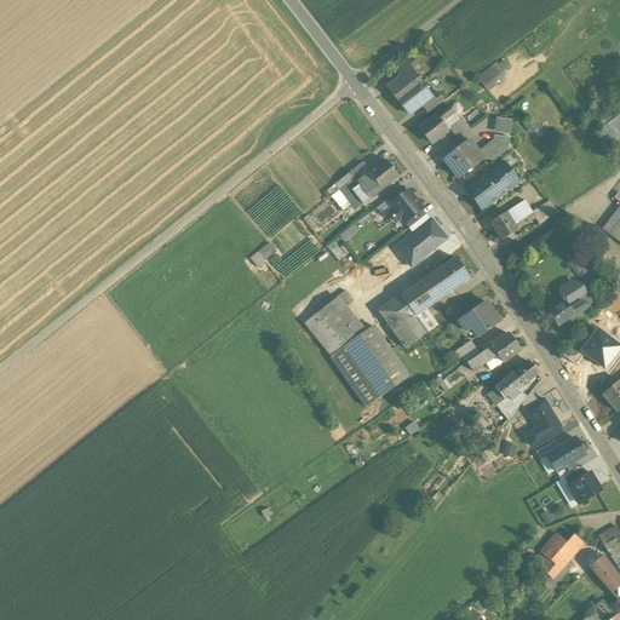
[(411,58),(395,70),(401,79),(412,72),(418,68),(411,58)]
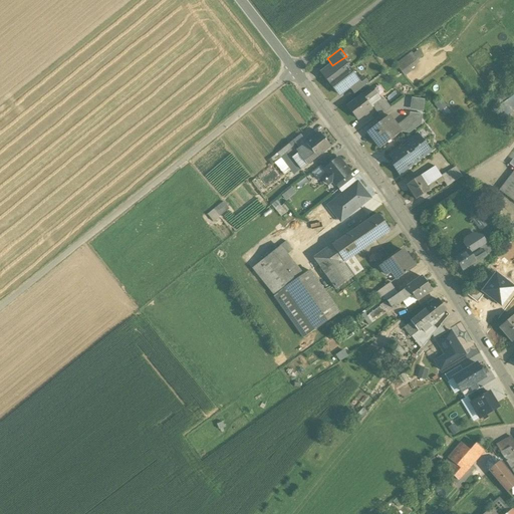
[(418,62),(412,55),(397,66),(403,73),(418,62)]
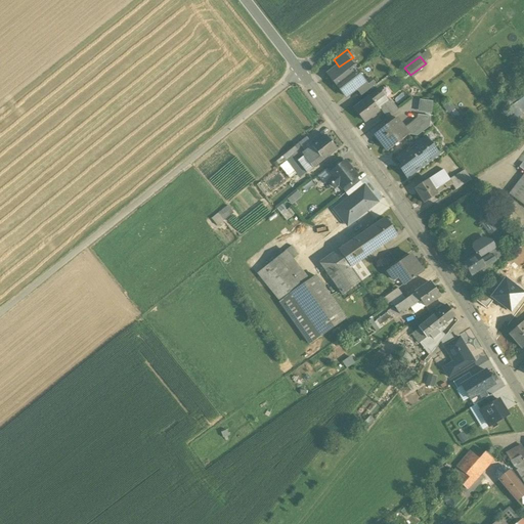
[(339,67),(329,76),(337,86),(356,71),(348,60),(339,67)]
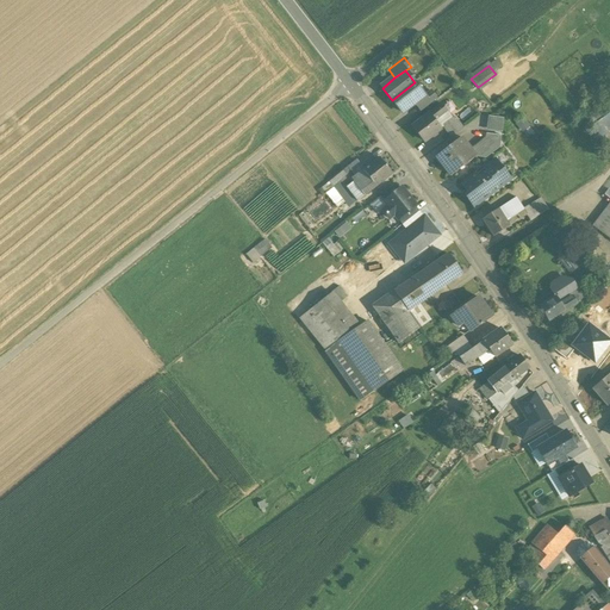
[(415,82),(392,100),(403,114),(416,104),(425,97),(424,95),(415,82)]
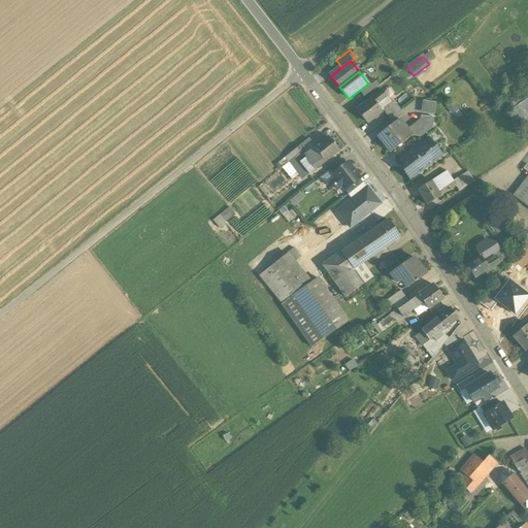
[(372,79),(367,83),(368,84),(360,90),(364,97),(377,87),(372,79)]
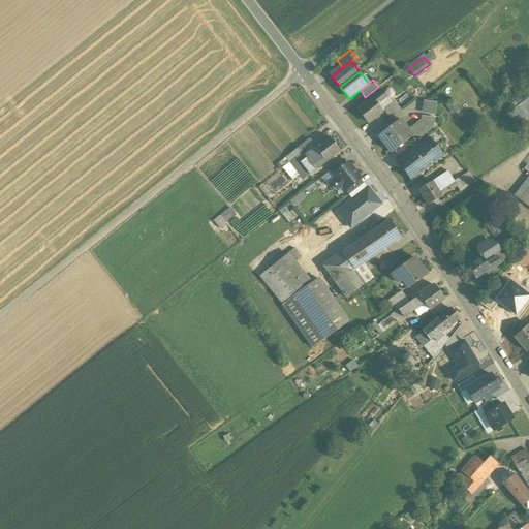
[(383,91),(372,100),(376,105),(387,96),(383,91)]
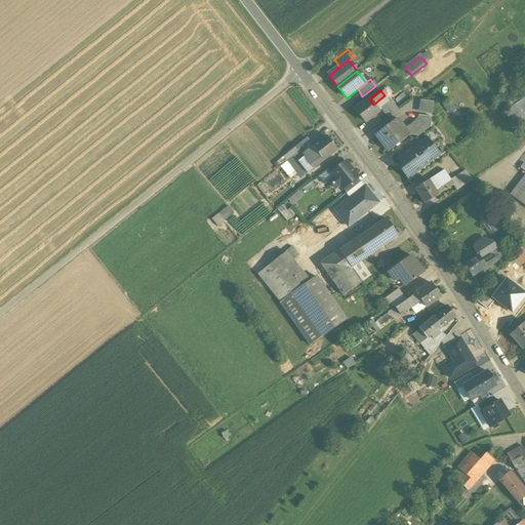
[(385,95),(373,105),(378,112),(381,110),(380,108),(389,102),(385,95)]
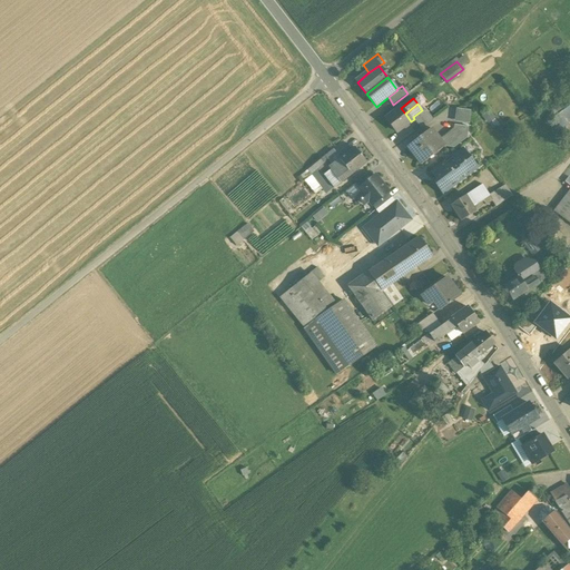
[(569,105),(553,118),(562,128),(569,121),(569,105)]
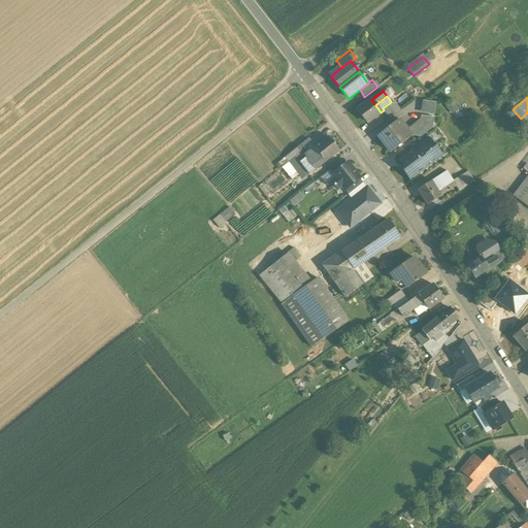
[(371,100),(371,99),(357,110),(367,123),(381,112),(375,105),(371,100)]
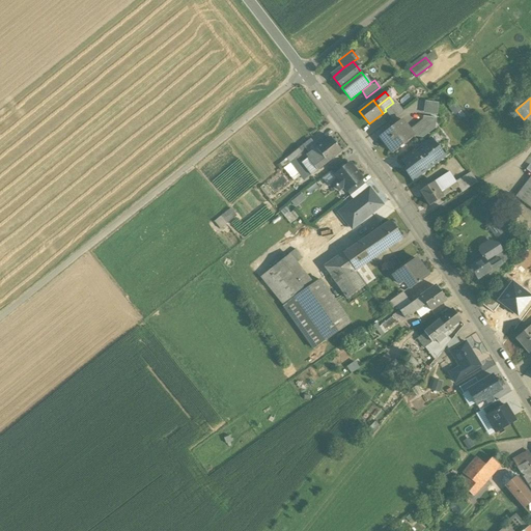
[(438,104),(425,102),(424,114),(437,116),(438,104)]
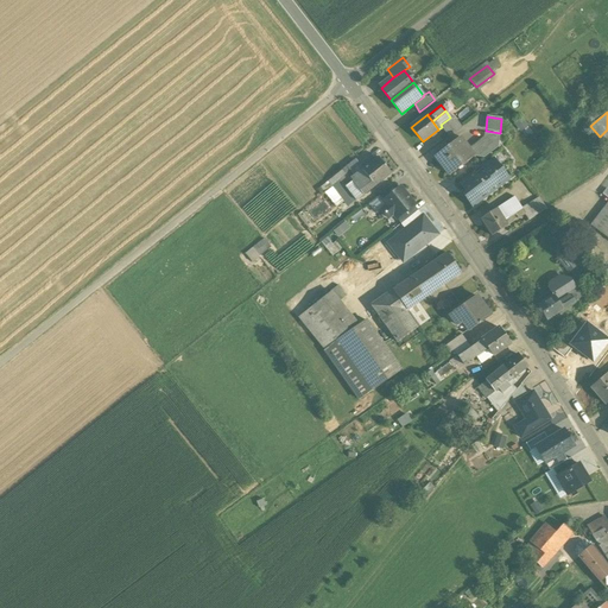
[(450,118),(441,125),(442,127),(449,137),(458,130),(450,118)]
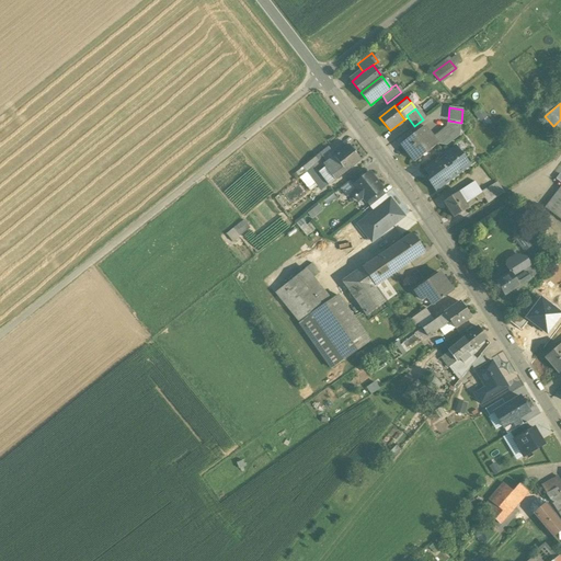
[(487,116),(480,110),(474,115),(480,122),(487,116)]
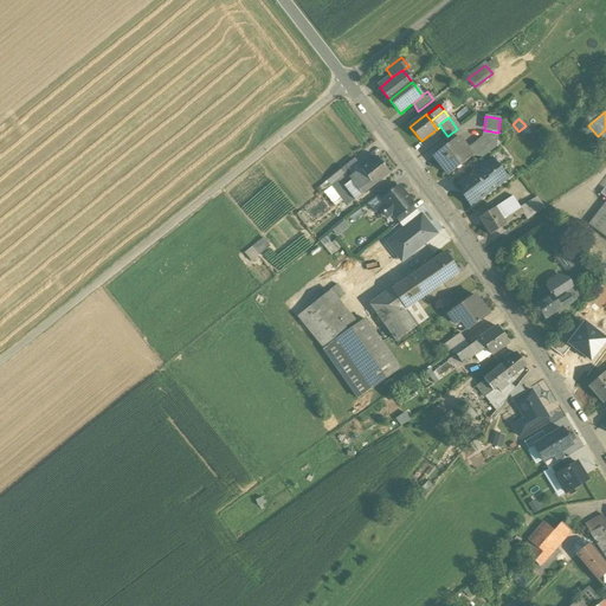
[(530,128),(522,131),(526,137),(534,133),(530,128)]
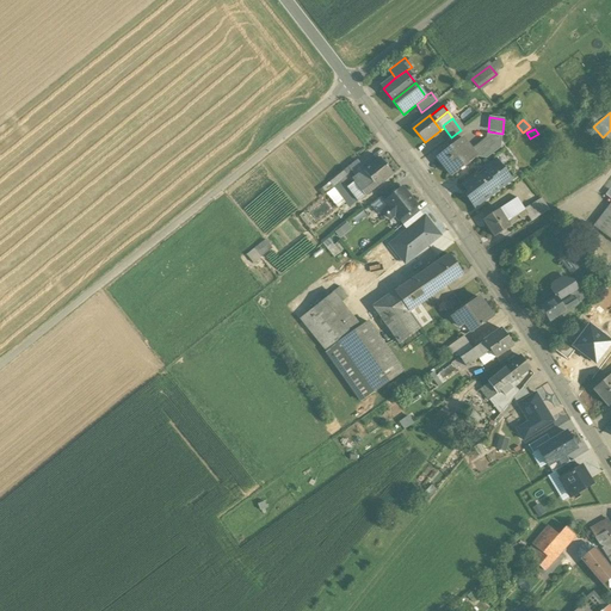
[(486,139),(471,150),(476,158),(486,159),(500,148),(501,137),(487,135),(486,139)]
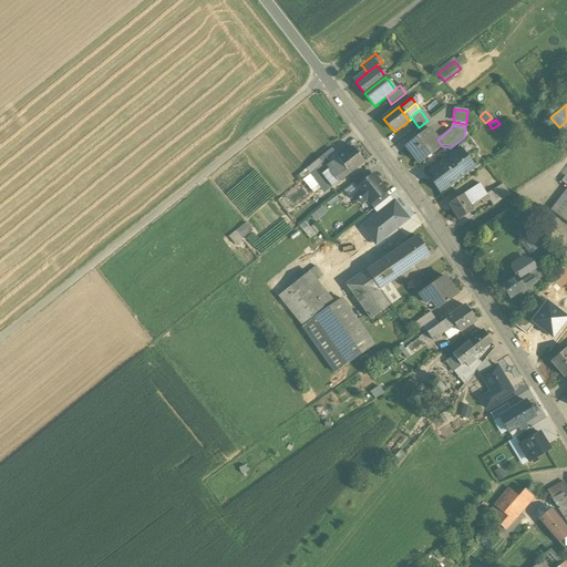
[(429,129),(405,146),(419,164),(442,146),(437,140),(429,129)]
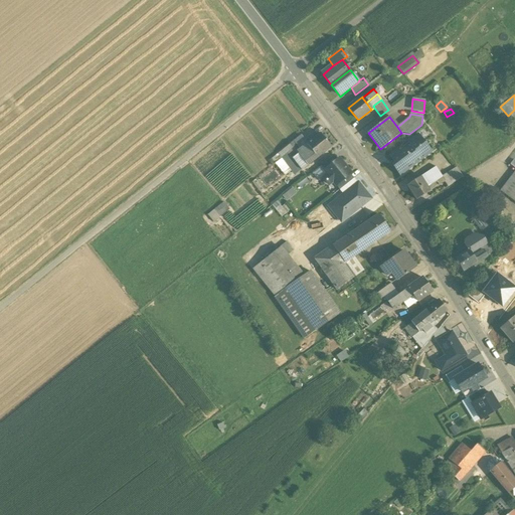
[(320,134),(306,144),(307,145),(317,158),(331,147),(320,134)]
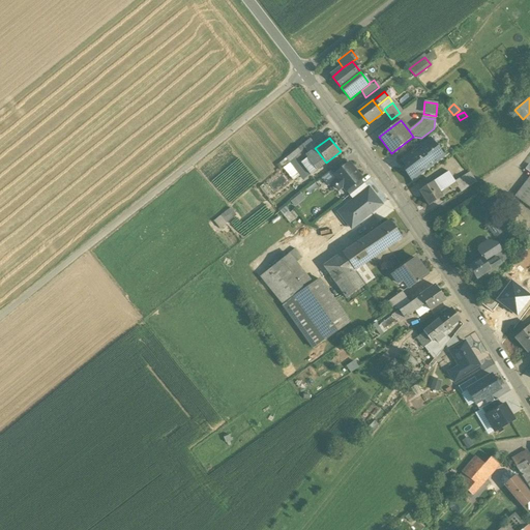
[(420,147),(402,162),(407,169),(404,171),(411,180),(443,156),(438,150),(438,147),(435,146),(431,140),(423,145),(420,144),(420,147)]
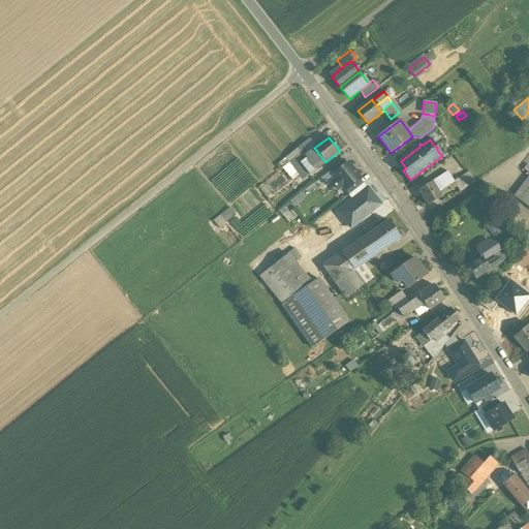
[(301,146),(285,158),(289,163),(299,176),(303,180),(309,175),(300,162),(306,158),(305,157),(308,154),(301,146)]
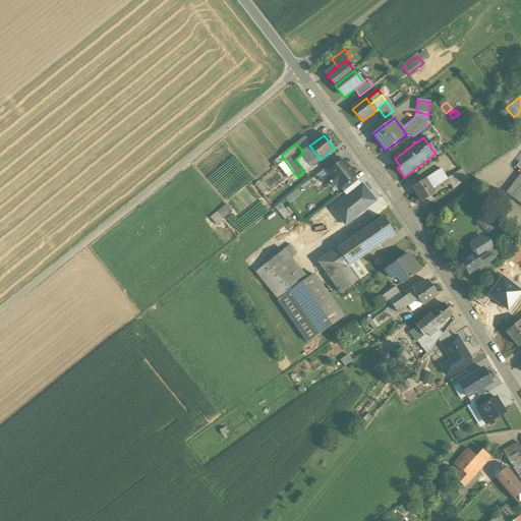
[(303,152),(300,155),(301,156),(310,168),(321,160),(310,147),(303,152)]
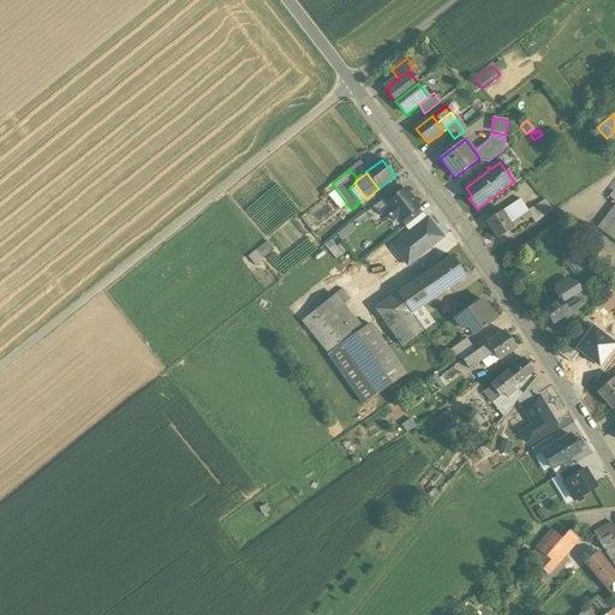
[(332,184),(321,192),(326,198),(329,196),(328,196),(336,190),(332,184)]
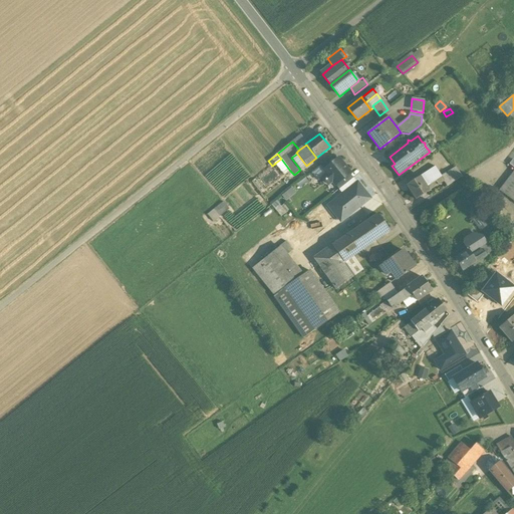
[(306,166),(297,154),(291,158),(300,170),(301,170),(306,166)]
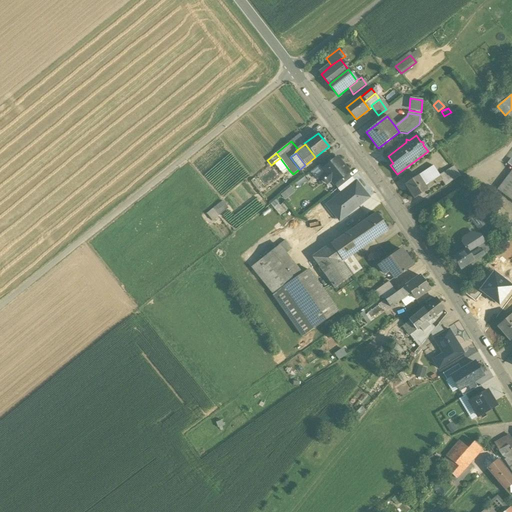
[(289,170),(280,158),(273,163),(274,163),(283,175),(289,170)]
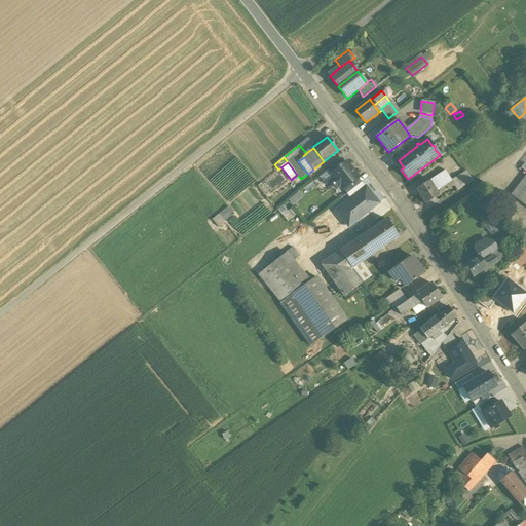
[(358,177),(346,162),(343,165),(340,164),(338,166),(338,170),(331,175),(334,179),(330,182),(336,189),(340,186),(342,189),(358,178),(358,177)]
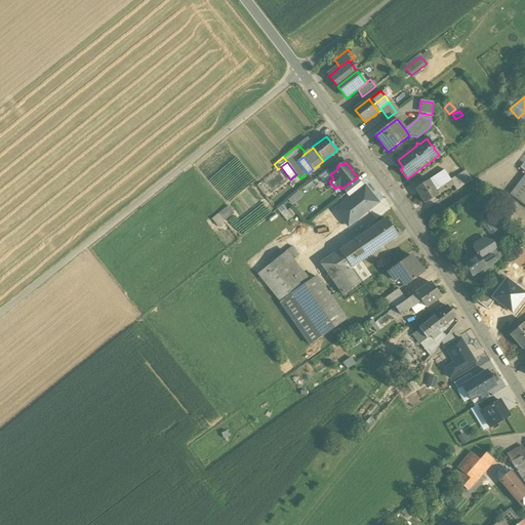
[(444,170),(429,180),(438,195),(453,186),(453,185),(450,179),(444,170)]
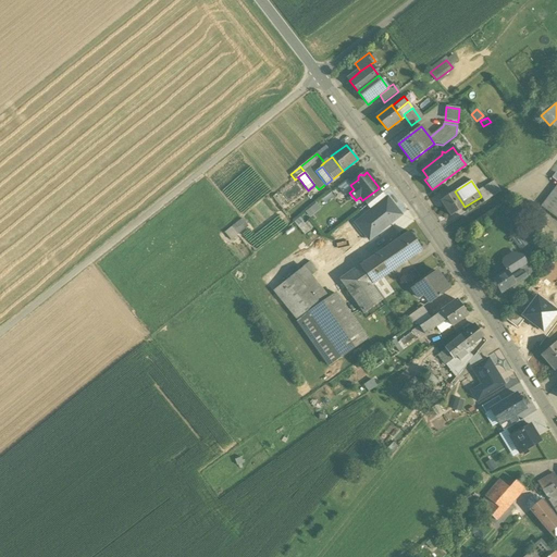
[(493,182),(478,190),(481,196),(481,197),(484,202),(500,192),(493,182)]
